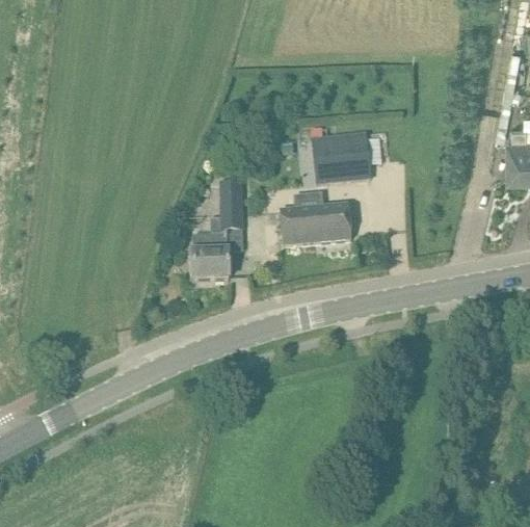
[(529,126),(513,127),(513,137),(508,137),(508,179),(528,178),(528,164),(529,164),(529,126)]
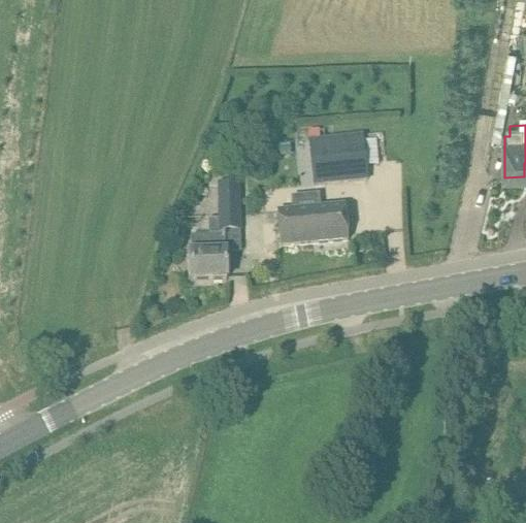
[(311,136),(316,182),(371,176),(366,131),(336,134),(311,136)]
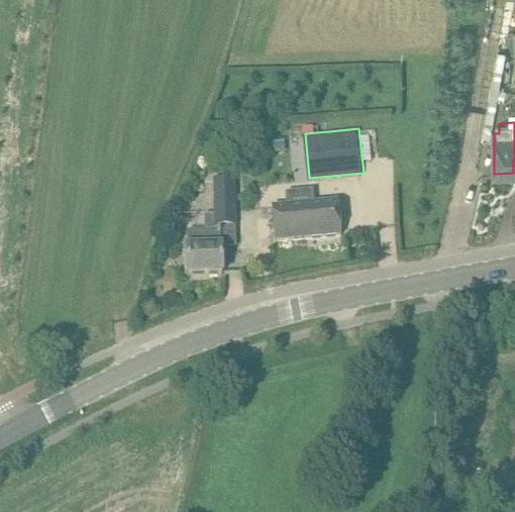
[(238,221),(236,176),(213,177),(214,210),(205,211),(205,227),(188,227),(189,270),(223,269),(222,226),(216,226),(216,222),(238,221)]
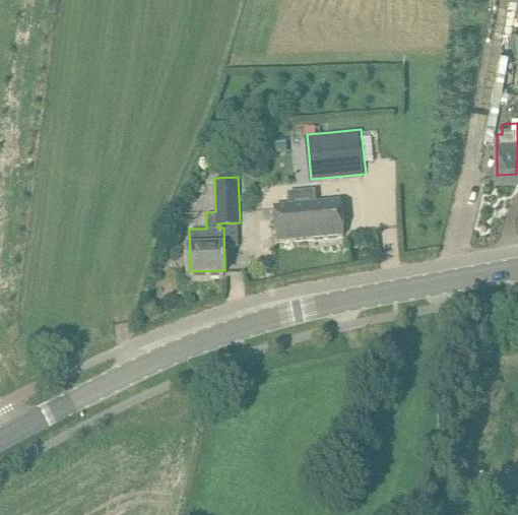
[(344,233),(341,198),(274,204),(277,239),(344,233)]
